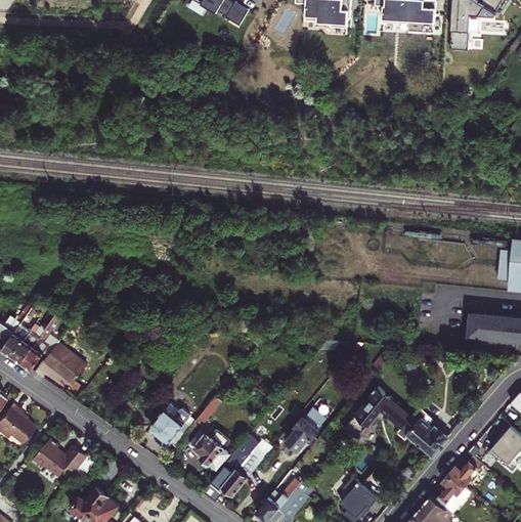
[(190,0),(214,14),(222,0),(190,0)]
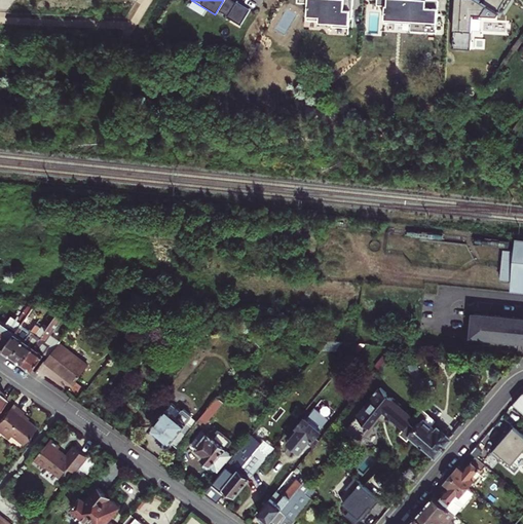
[(294,0),(295,4),(305,5),(304,22),(316,23),(316,24),(330,25),(330,28),(346,29),(347,20),(349,20),(350,0),(294,0)]
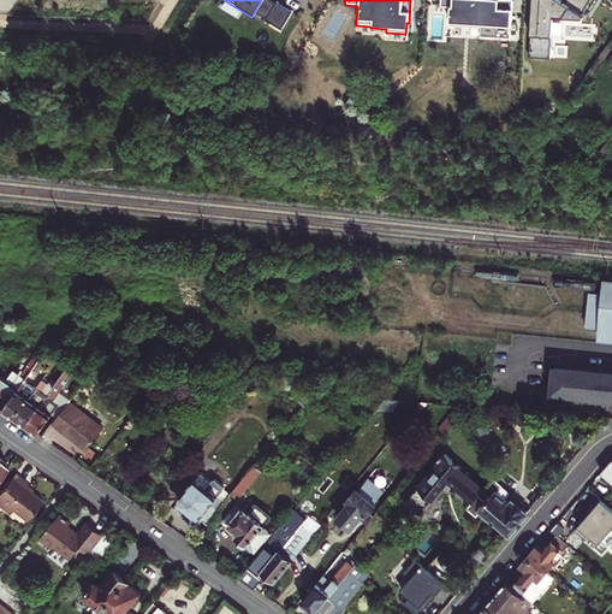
[(446,28),(477,29),(477,37),(507,40),(510,1),(494,0),(485,0),(485,1),(474,1),(474,0),(438,0),(438,7),(447,9),(446,28)]
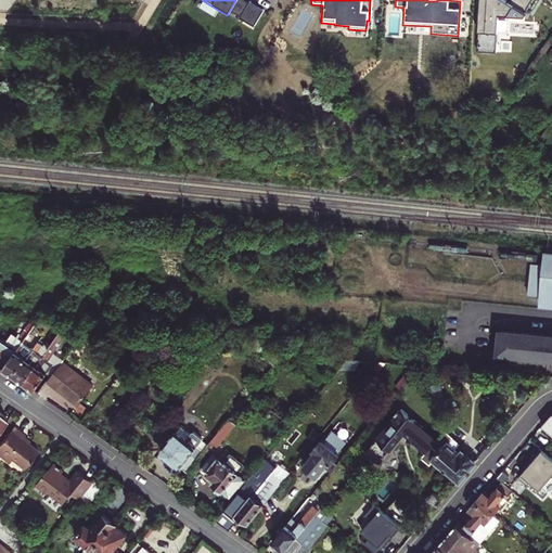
[(477,0),(475,34),(496,35),(496,16),(522,18),(524,15),(522,13),(528,3),(523,0),(509,0),(509,2),(502,0),(477,0)]
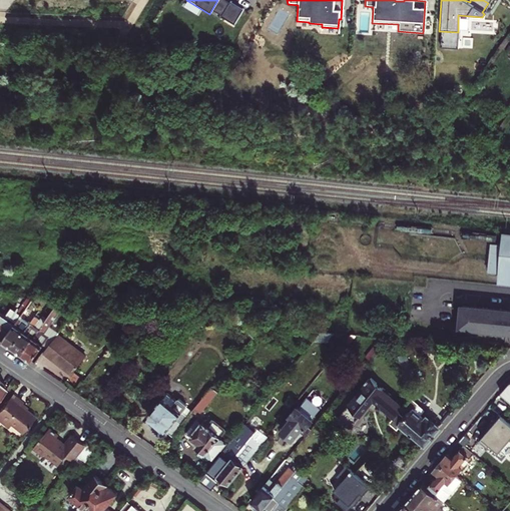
[(241,11),(228,3),(219,18),(232,26),(241,11)]
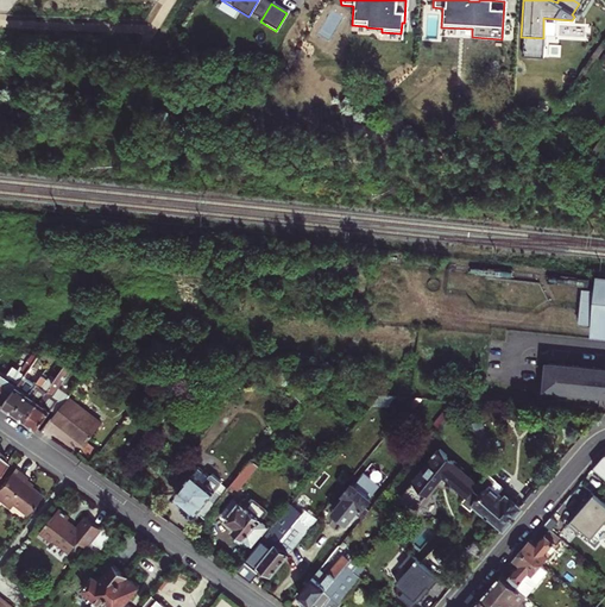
[(578,323),(590,324),(604,325),(604,279),(596,277),(594,285),(593,293),(580,292),(579,311),(578,323)]
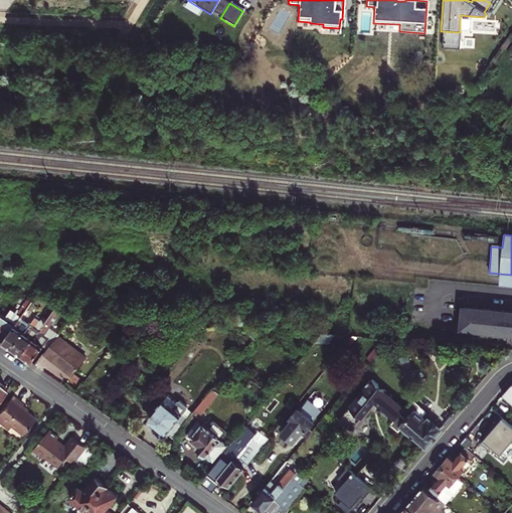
[(511,287),(511,275),(499,274),(498,286),(511,287)]
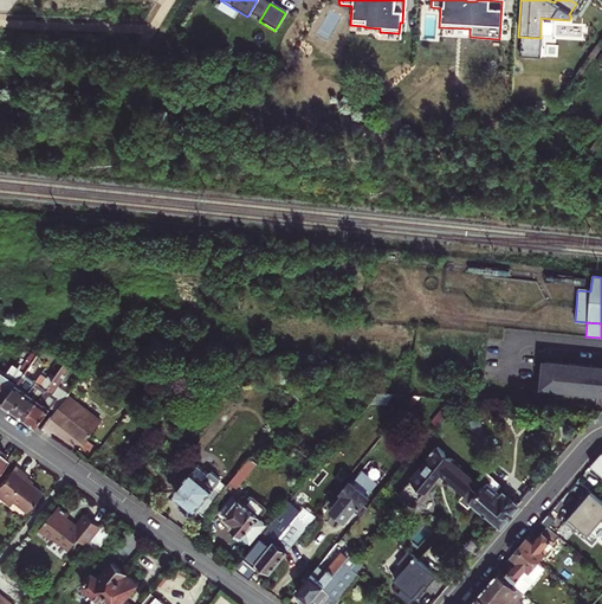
[(601,366),(538,360),(537,390),(601,394),(601,366)]
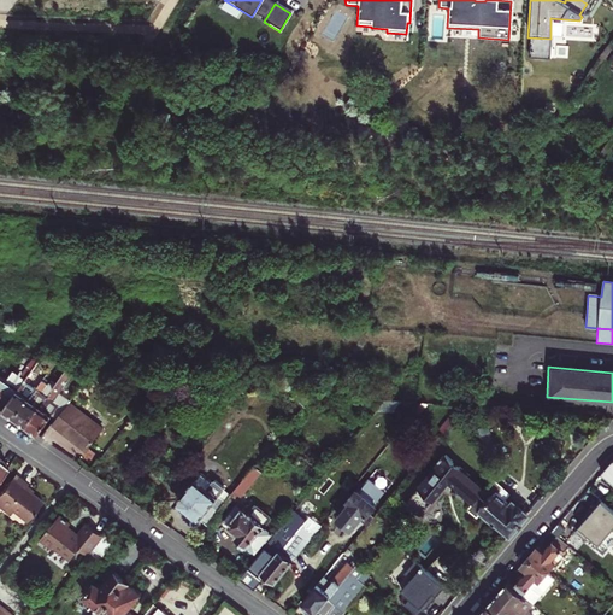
[(0,411),(12,420),(40,382),(34,379),(39,373),(33,368),(27,376),(23,381),(0,411)]
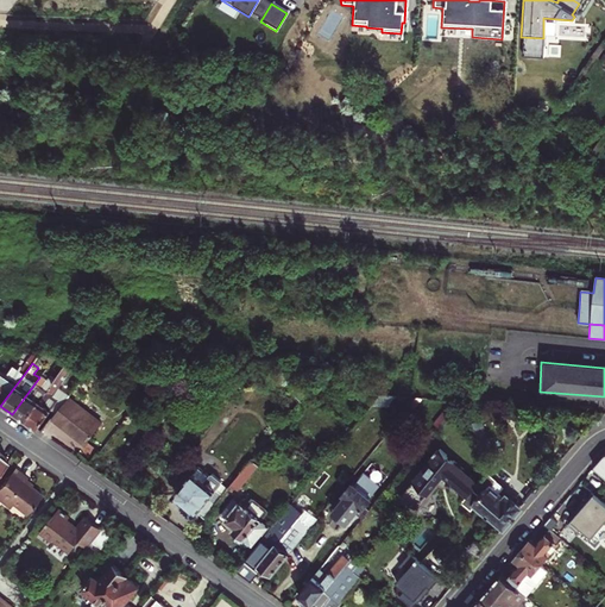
[(75,375),(80,380),(88,369),(92,364),(84,363),(75,375)]
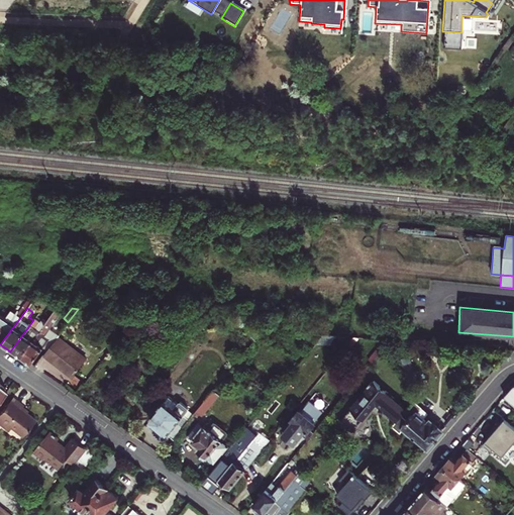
[(56,309),(42,327),(20,358),(29,366),(53,334),(46,330),(60,312),(56,309)]
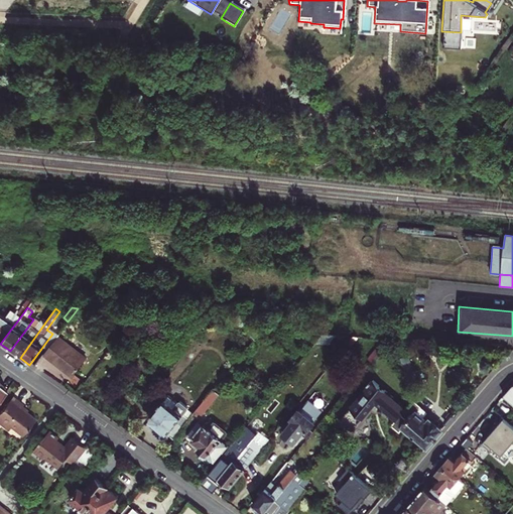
[(82,317),(89,309),(78,308),(75,312),(82,317)]
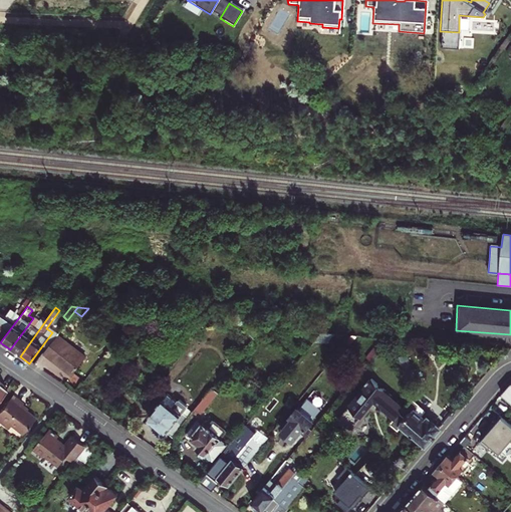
[(0,342),(19,317),(15,314),(10,310),(4,318),(0,315),(0,342)]
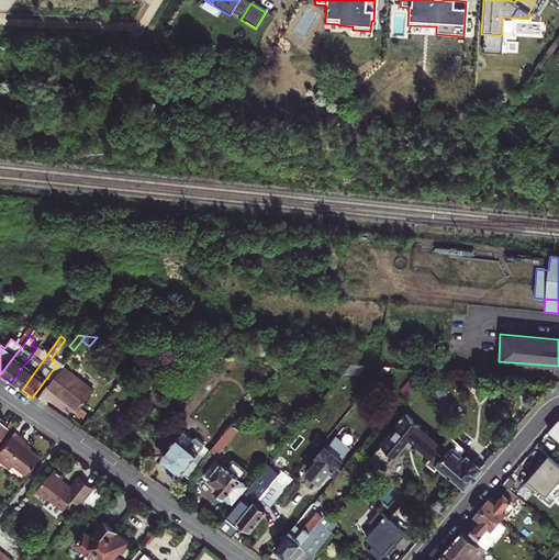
[(22,390),(46,356),(36,348),(11,382),(22,390)]
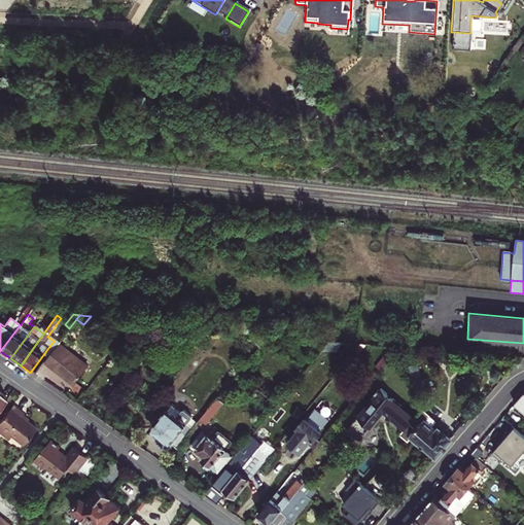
[(143,343),(132,334),(123,346),(134,355),(143,343)]
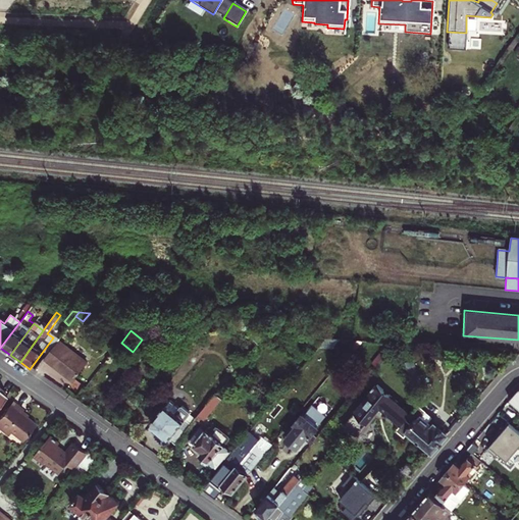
[(251,341),(254,344),(263,332),(258,332),(251,341)]
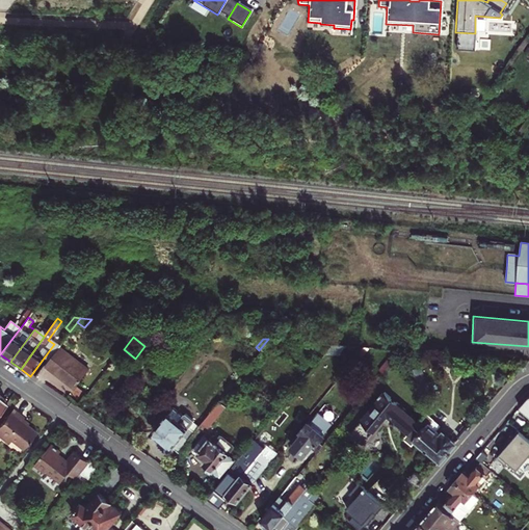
[(57,348),(43,366),(60,379),(61,378),(74,389),(87,371),(57,348)]
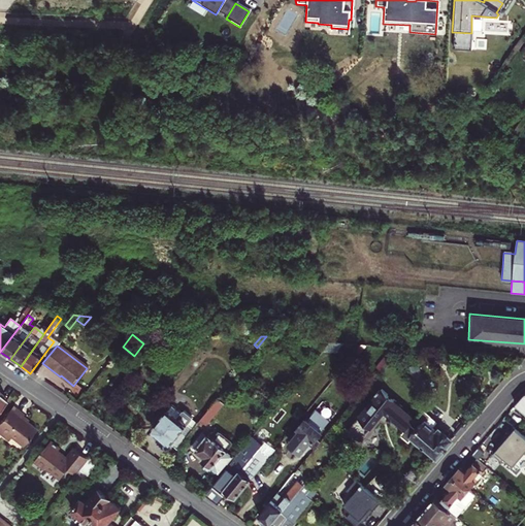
[(372,368),(374,371),(385,359),(382,357),(372,368)]
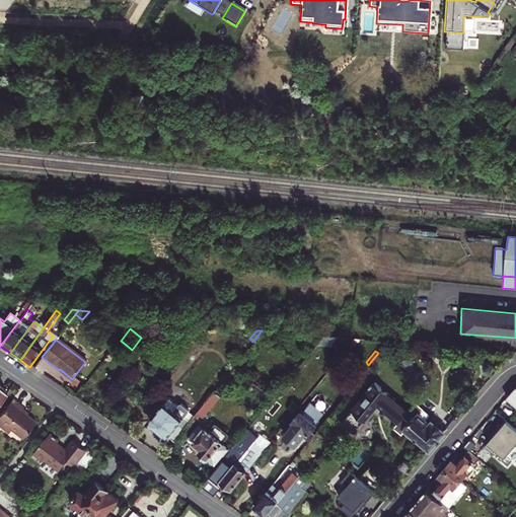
[(339,425),(353,436),(372,413),(374,414),(375,414),(378,414),(381,416),(383,414),(397,425),(407,413),(371,384),(339,425)]
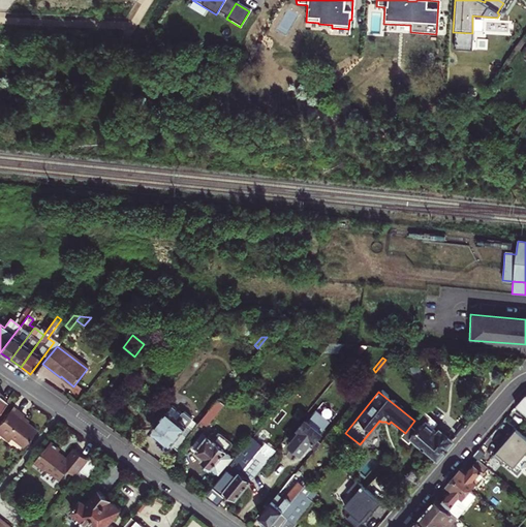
[(525,395),(524,396),(502,421),(514,431),(521,437),(525,431),(525,395)]
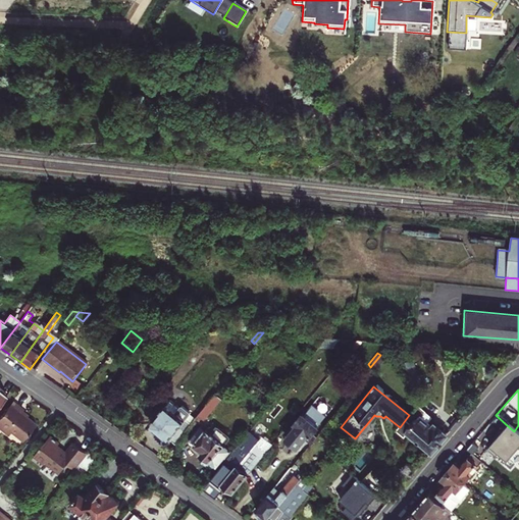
[(212,396),(194,418),(199,423),(218,401),(212,396)]
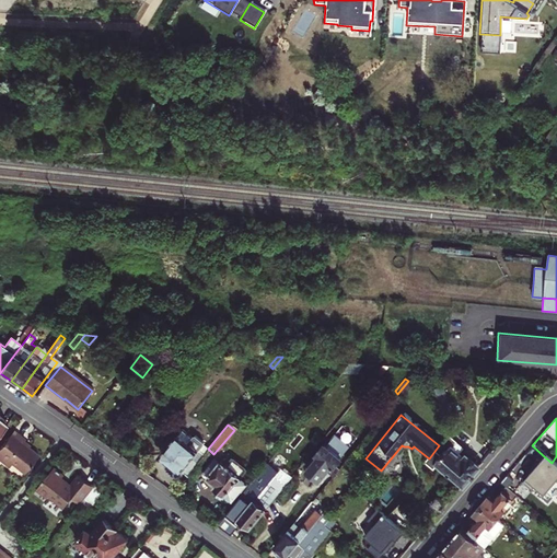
[(160,455),(185,476),(204,454),(197,450),(202,443),(193,436),(190,439),(181,430),(173,440),(169,437),(161,445),(165,449),(160,455)]
